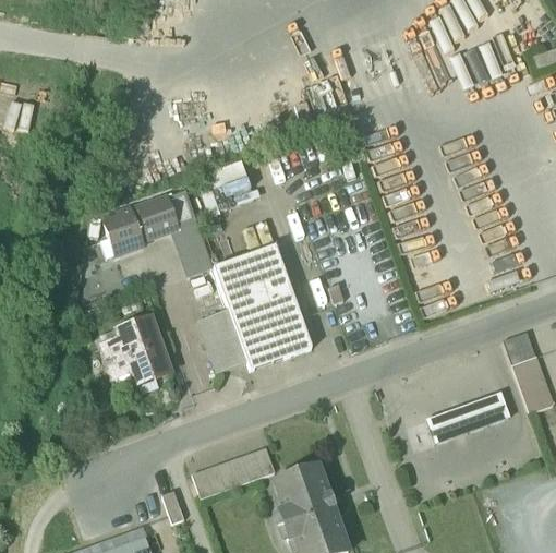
[(555,48),(534,57),(539,69),(555,62),(555,48)]
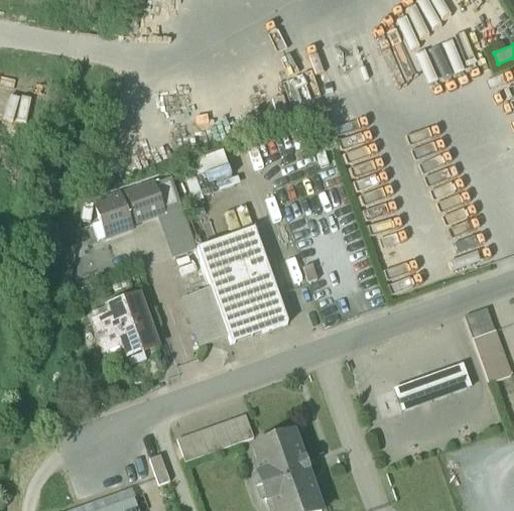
[(172,176),(122,194),(133,223),(182,205),(172,176)]
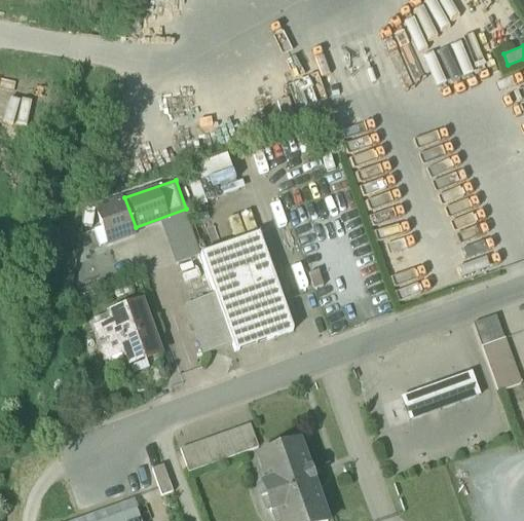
[(124,197),(98,208),(104,224),(96,227),(102,244),(110,240),(137,231),(136,227),(124,197)]
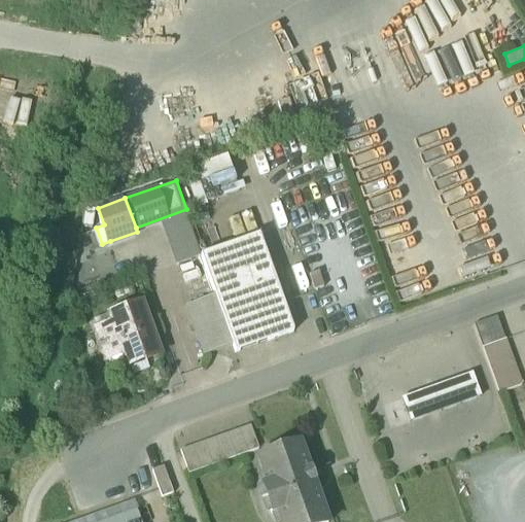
[(294,329),(260,233),(202,253),(234,343),(237,350),(294,329)]
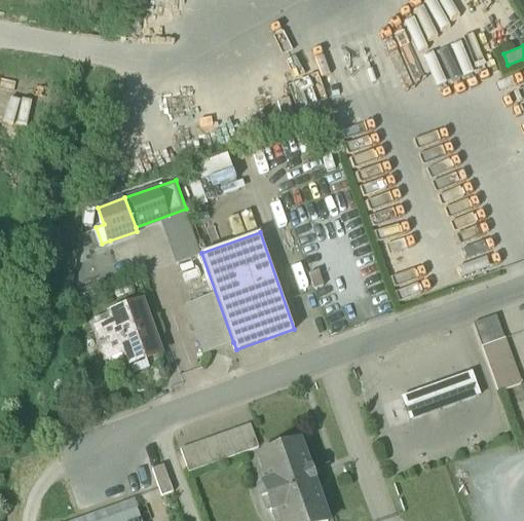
[(216,292),(187,302),(204,352),(233,342),(216,292)]
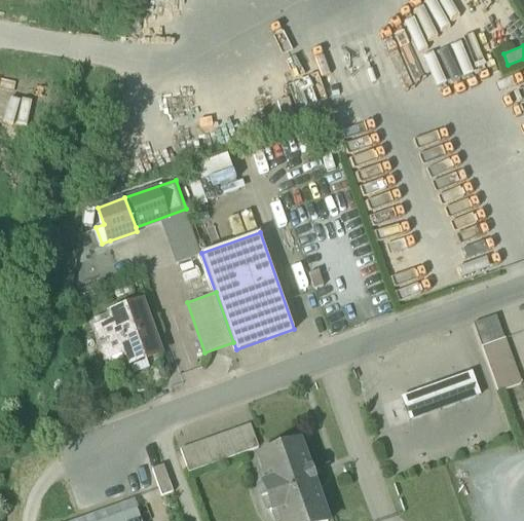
[(143,300),(112,311),(115,320),(97,327),(107,355),(125,348),(128,357),(143,351),(144,356),(160,350),(154,334),(151,335),(145,319),(149,318),(143,300)]
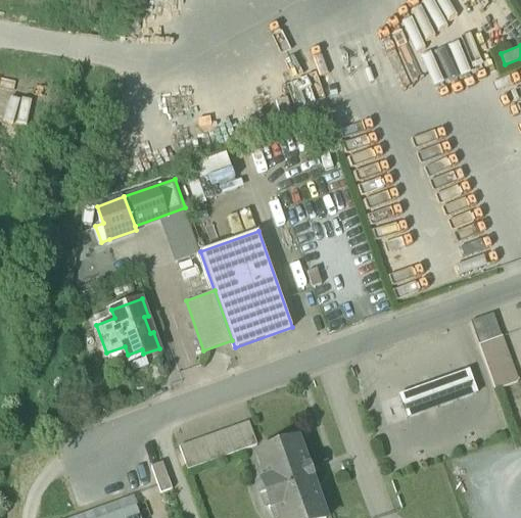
[(494,312),(472,320),(480,342),(503,334),(494,312)]
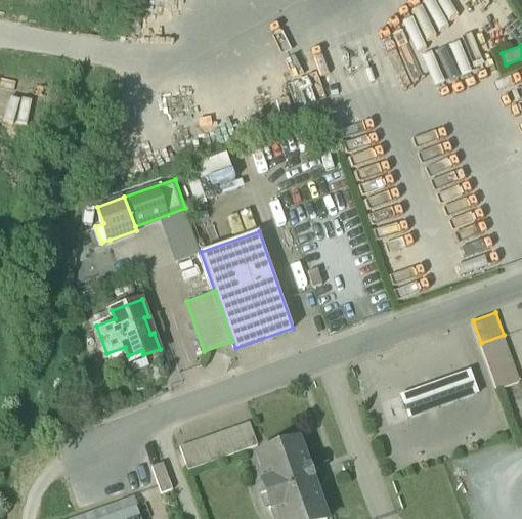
[(471,369),(401,394),(409,417),(479,392),(471,369)]
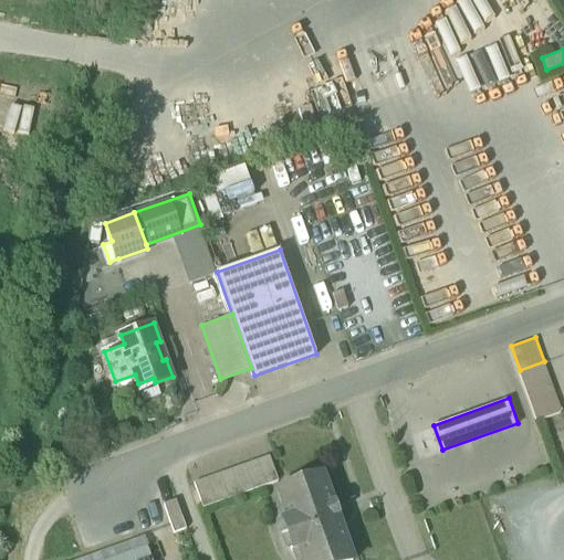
[(271,453),(196,479),(205,505),(280,477),(271,453)]
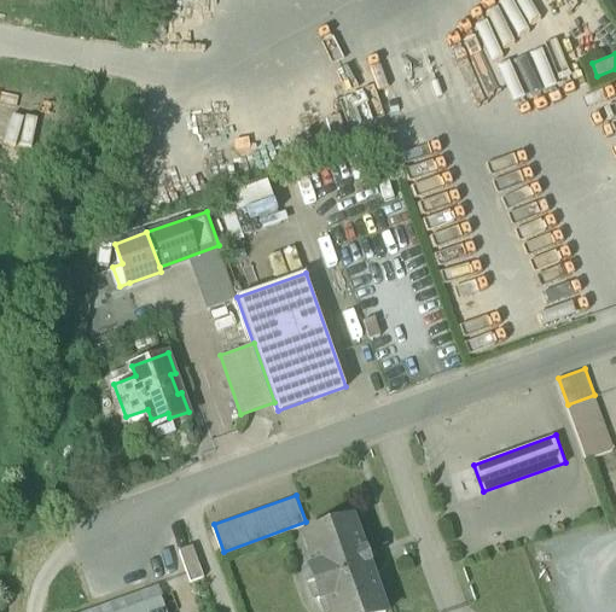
[(353,516),(304,532),(317,564),(309,566),(321,598),(327,595),(332,611),(382,611),(387,611),(370,563),(371,561),(366,546),(364,547),(353,516)]
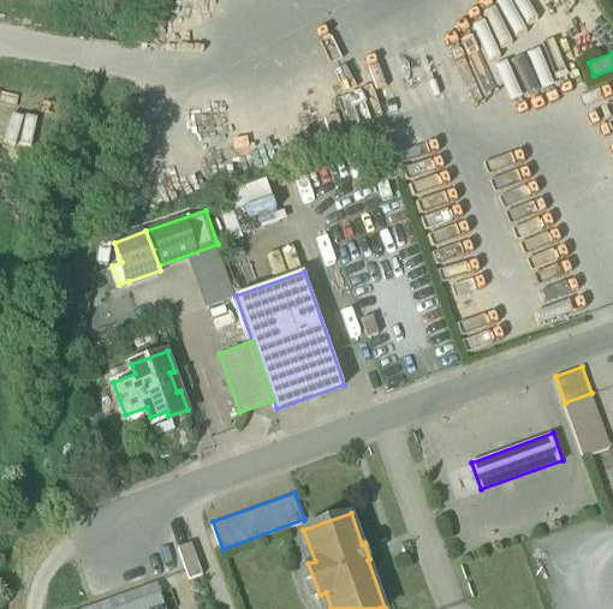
[(192,539),(179,544),(191,577),(204,572),(192,539)]
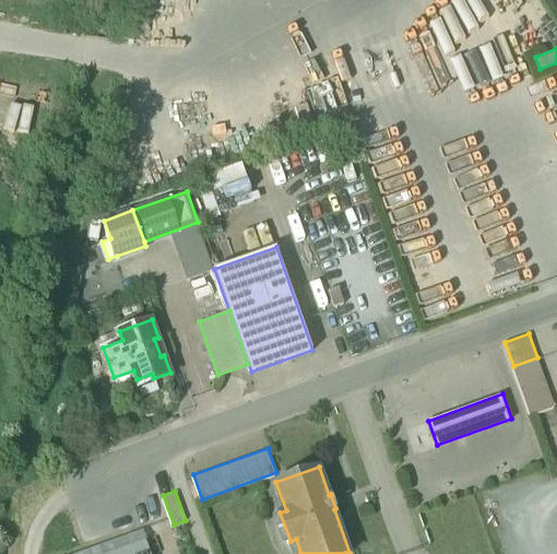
[(152,553),(146,539),(104,553),(152,553)]
